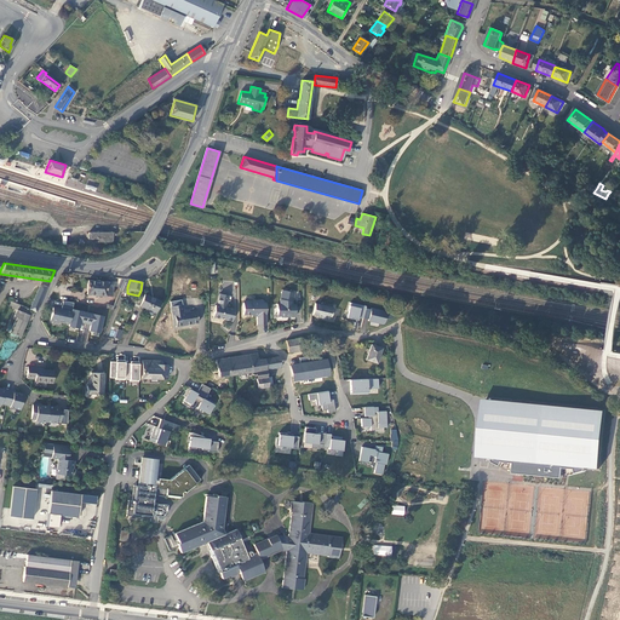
[(114,282),(87,281),(87,294),(113,296),(114,282)]
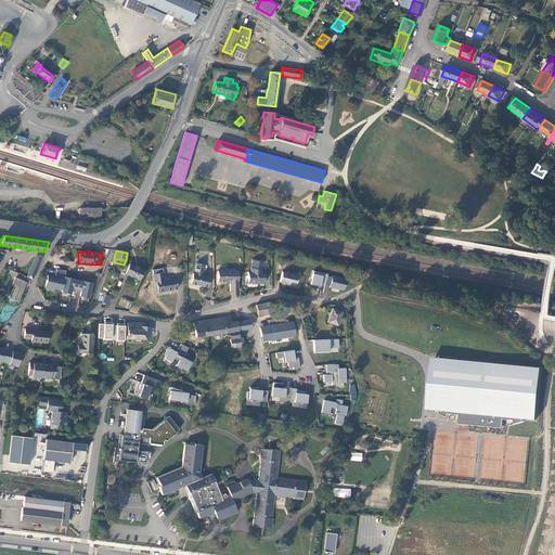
[(27,276),(31,280),(42,257),(39,256),(39,257),(36,256),(27,276)]
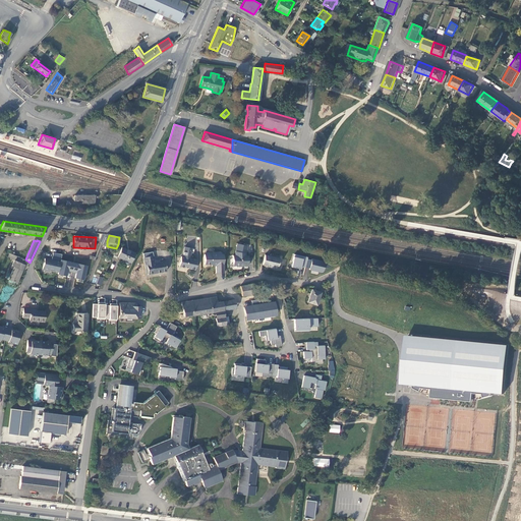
[(235,255),(232,255),(233,266),(236,266),(236,267),(242,267),(242,266),(246,265),(246,266),(248,266),(247,255),(245,255),(245,253),(246,245),(236,243),(235,252),(235,255)]
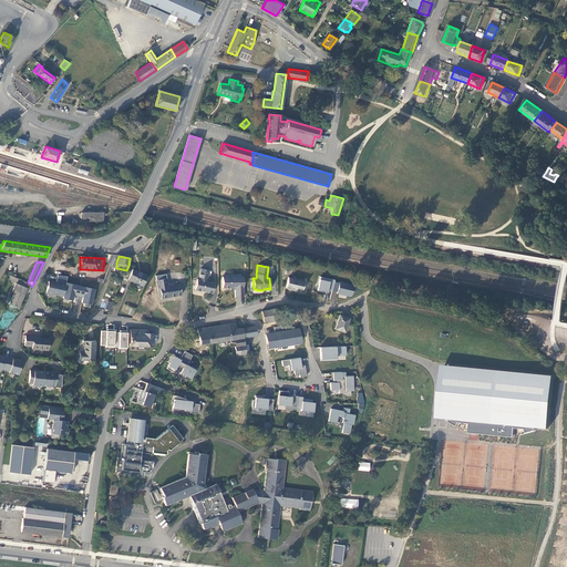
[(195,289),(200,290),(202,289),(205,289),(205,290),(213,291),(214,285),(213,285),(214,281),(206,279),(208,269),(200,267),(198,278),(197,278),(195,289)]
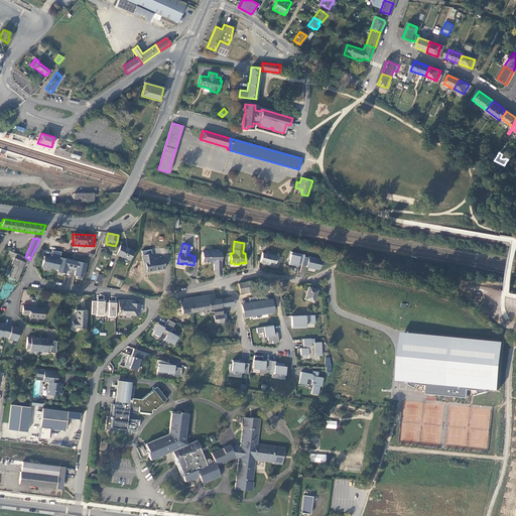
[(133,251),(120,245),(116,255),(123,258),(121,262),(125,264),(127,263),(129,260),(133,251)]
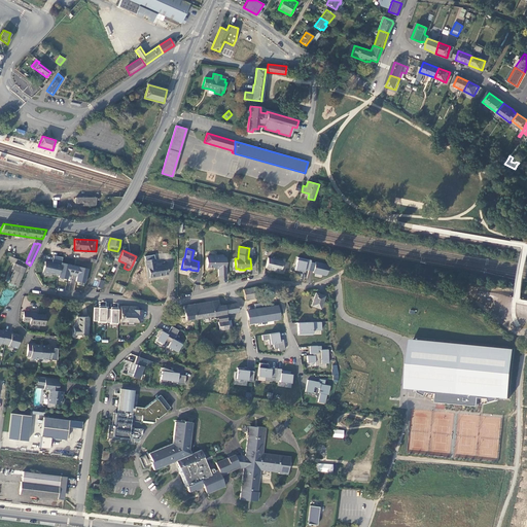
[(15,264),(18,259),(9,255),(7,259),(13,262),(11,269),(14,270),(8,283),(18,287),(26,268),(15,264)]
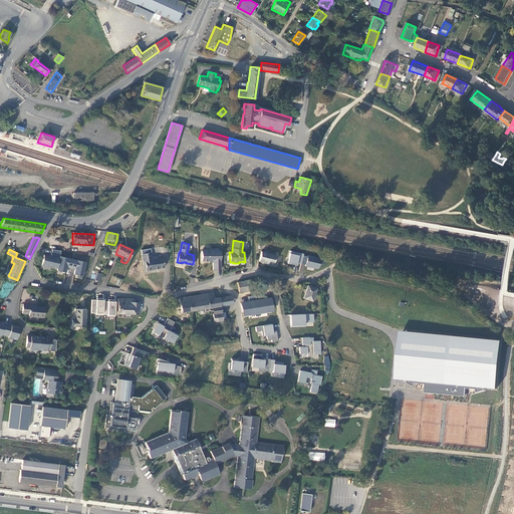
[(51,256),(59,258),(60,251),(52,249),(51,256)]
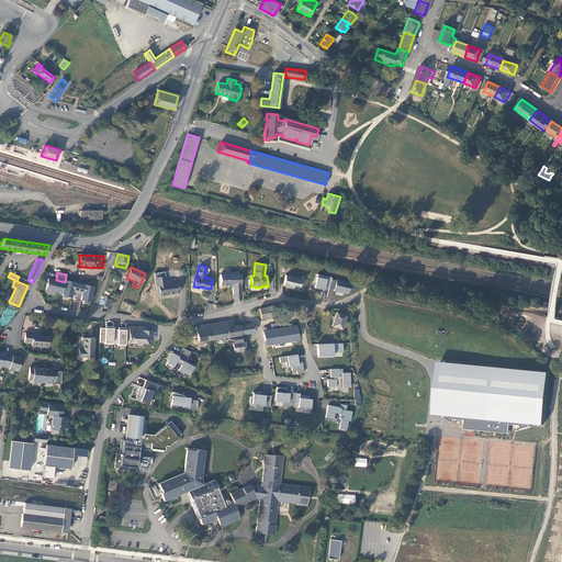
[(233,273),(220,274),(221,285),(233,284),(233,294),(242,294),(240,273),(239,273),(239,272),(233,272),(233,273)]
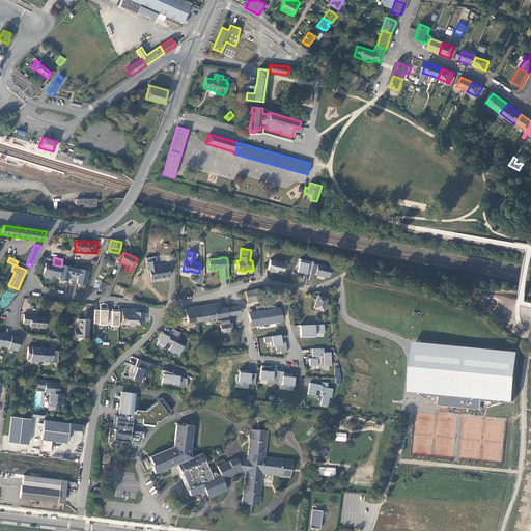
[(313,261),(300,258),(297,272),(306,274),(306,272),(310,273),(313,263),(313,261)]
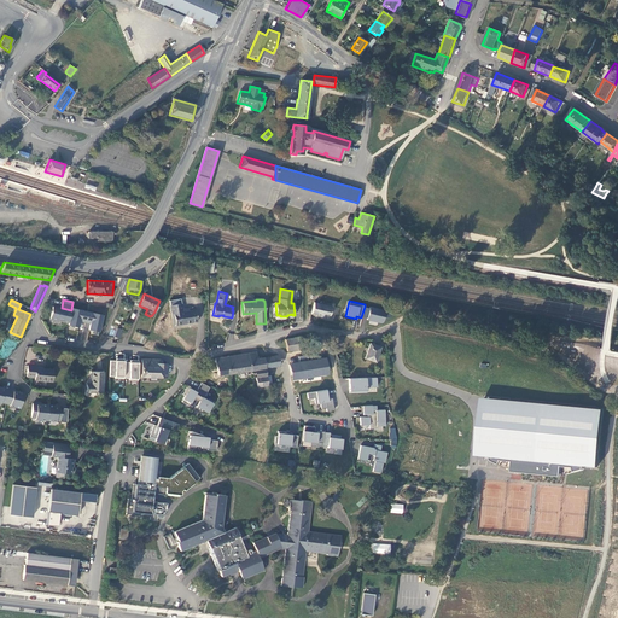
[(331,307),(314,302),(310,314),(315,315),(314,316),(320,318),(321,316),(328,319),(331,307)]
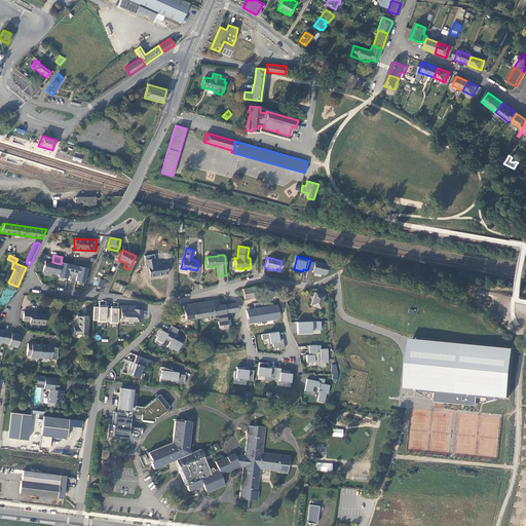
[(145,261),(147,270),(149,270),(150,275),(150,277),(168,273),(166,264),(161,265),(160,263),(156,264),(155,259),(145,261)]
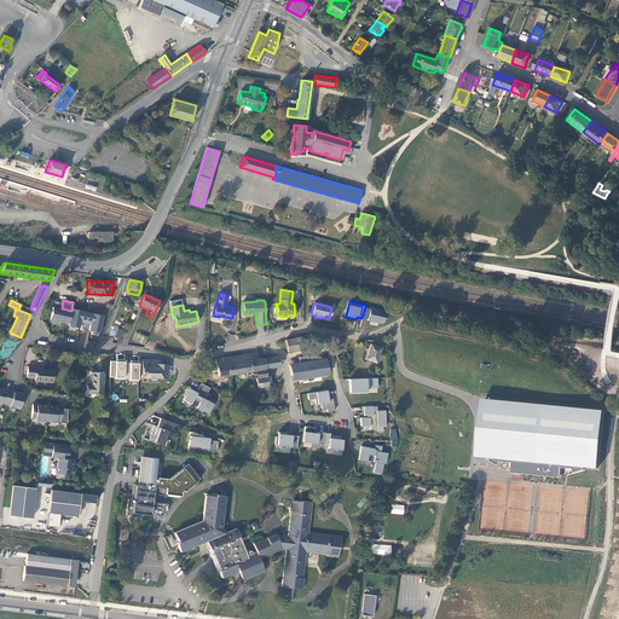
[(62,308),(53,306),(50,320),(58,322),(58,320),(68,323),(71,311),(62,308)]
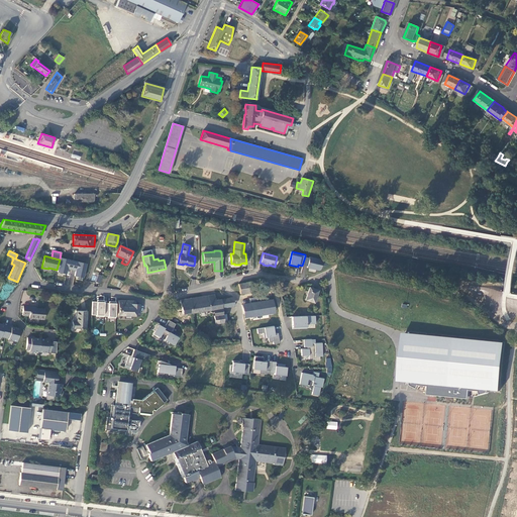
[(309,256),(309,257),(307,267),(307,268),(319,271),(320,270),(321,265),(325,266),(327,265),(328,261),(323,260),(309,256)]
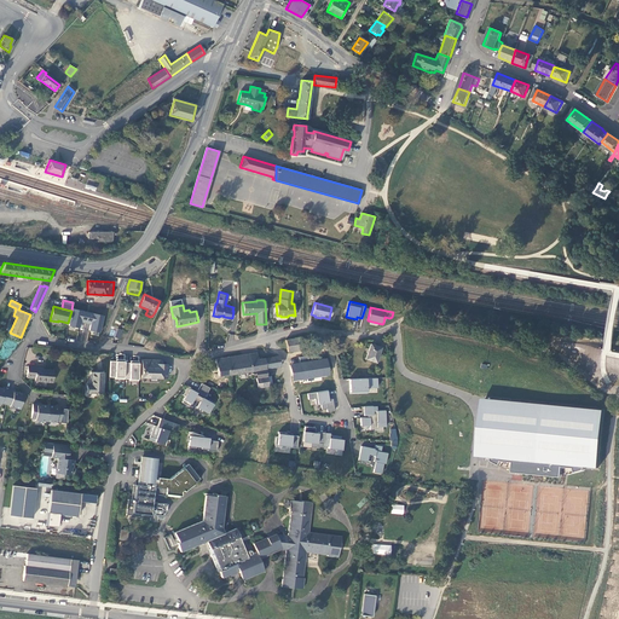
[(104,316),(73,308),(68,325),(79,329),(81,322),(90,324),(88,330),(100,334),(104,316)]
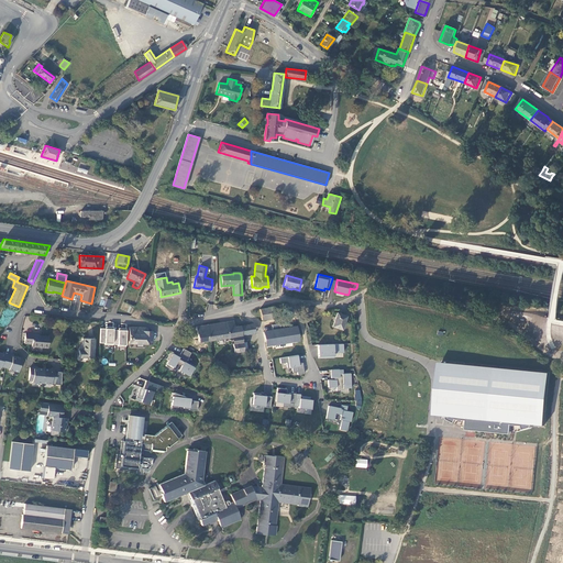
[(271,307),(260,309),(261,320),(273,318),(271,307)]
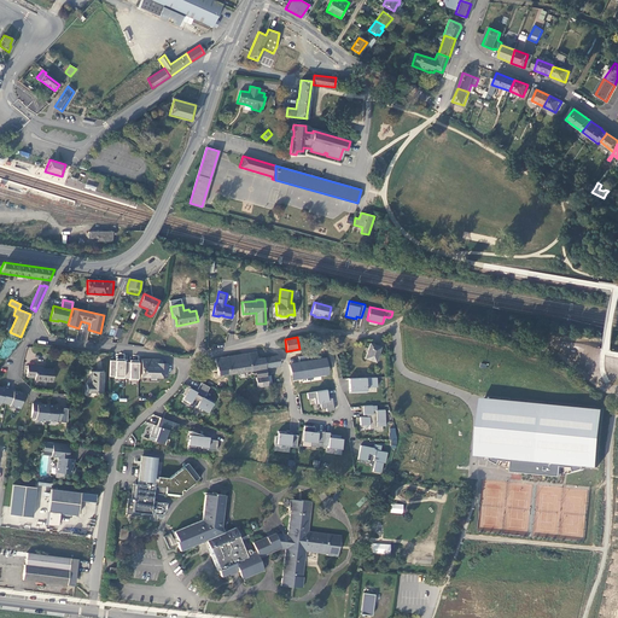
[(374,361),(379,347),(369,343),(365,359),(374,361)]
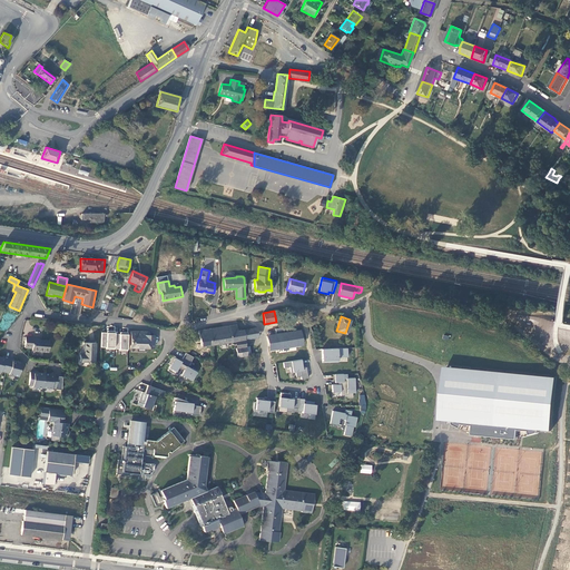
[(197,347),(234,342),(245,340),(258,337),(256,327),(236,331),(231,332),(229,325),(198,331),(200,342),(196,343),(197,347)]
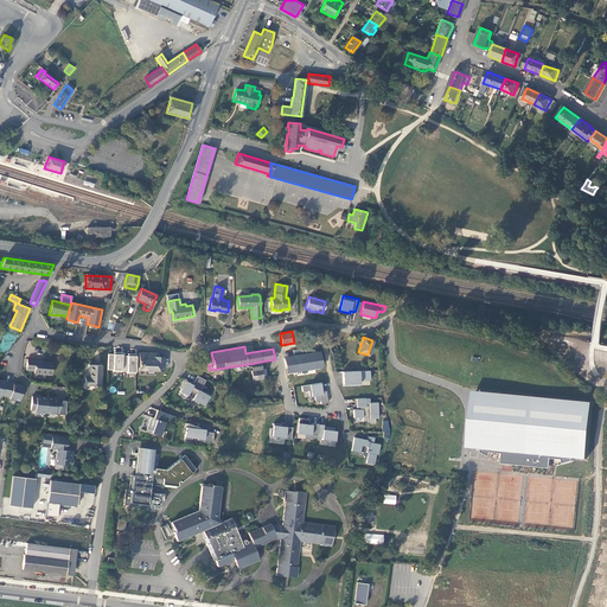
[(108,370),(113,370),(113,371),(121,371),(122,356),(122,352),(114,352),(114,355),(108,355),(108,370)]
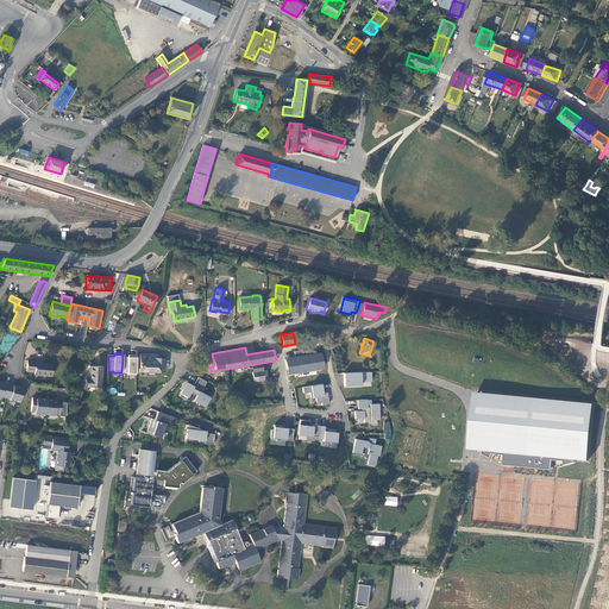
[(139,371),(163,372),(164,358),(159,357),(159,355),(139,353),(139,371)]
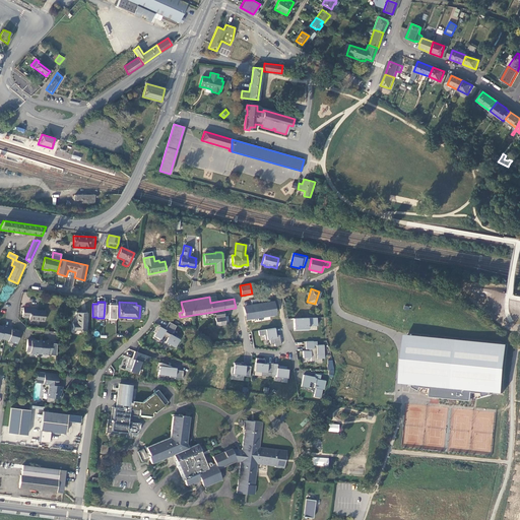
[(110,305),(105,305),(104,318),(109,318),(109,320),(116,320),(117,304),(110,303),(110,305)]
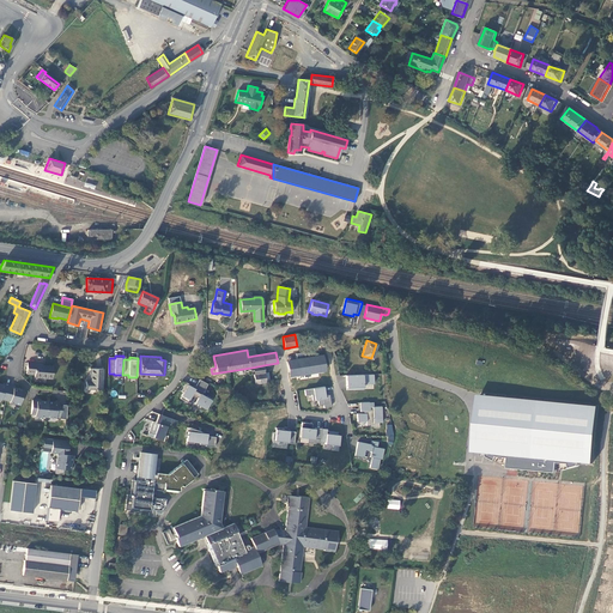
[(289,377),(325,370),(322,357),(286,362),(289,377)]
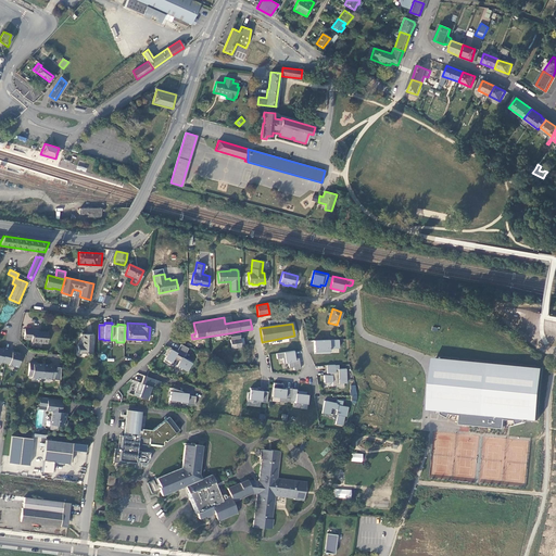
[(32,342),(48,343),(48,332),(41,331),(33,331),(33,329),(25,329),(25,338),(32,339),(32,342)]
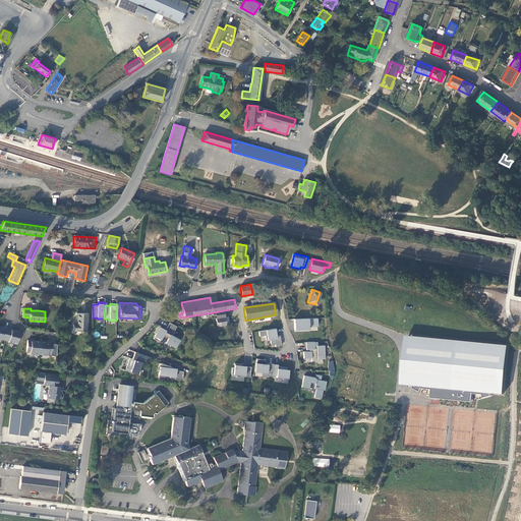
[(75,324),(72,324),(72,330),(87,331),(88,313),(76,313),(75,324)]
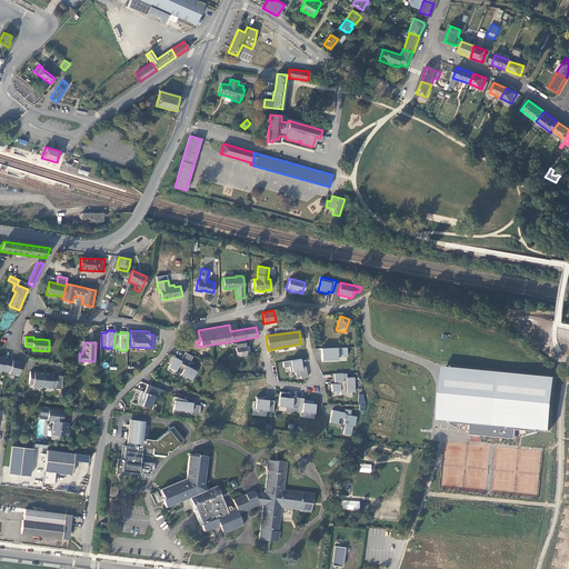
[(269,357),(302,351),(301,343),(268,350),(269,357)]
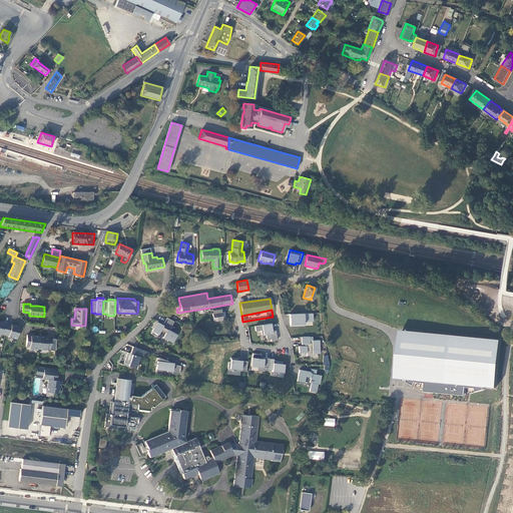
[(211,314),(212,322),(225,320),(224,312),(221,312),(211,314)]
